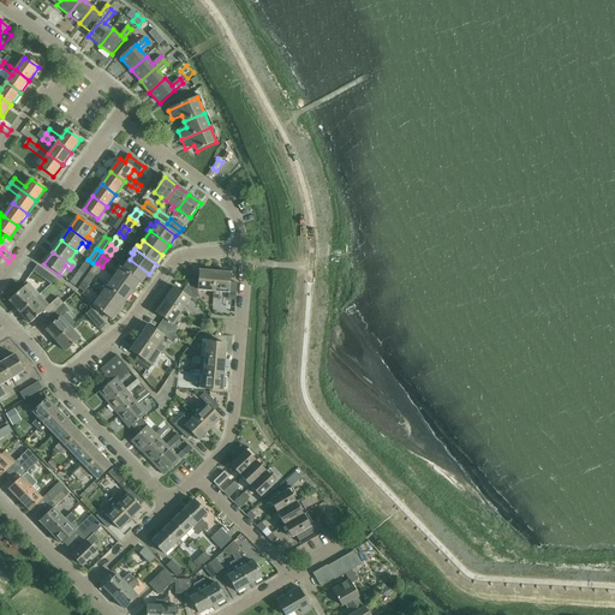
[(84,275),(93,263),(88,260),(79,272),(84,275)]
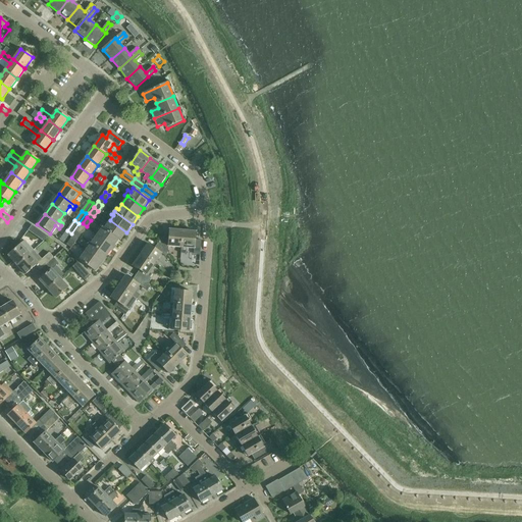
[(120,241),(126,232),(110,220),(104,228),(119,240),(120,241)]
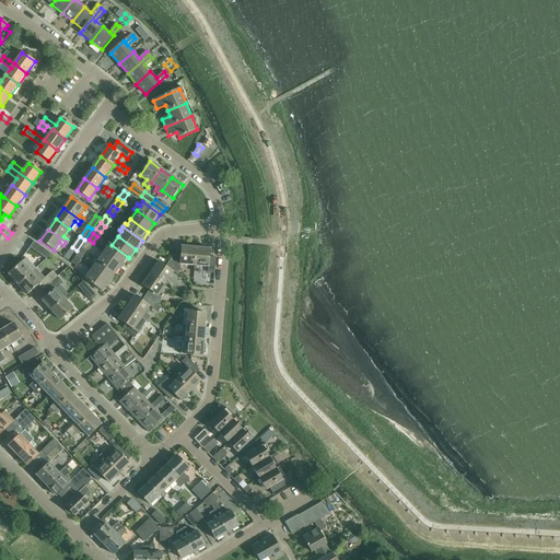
[(93,243),(89,240),(83,245),(89,249),(93,243)]
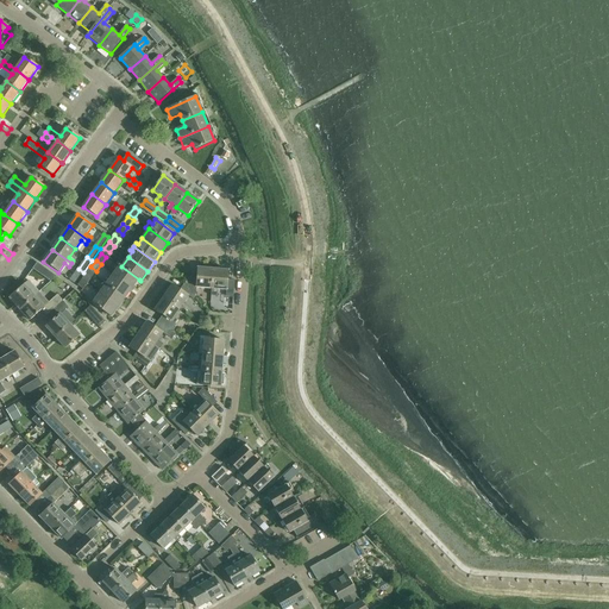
[(51,282),(57,277),(37,263),(33,269),(51,282)]
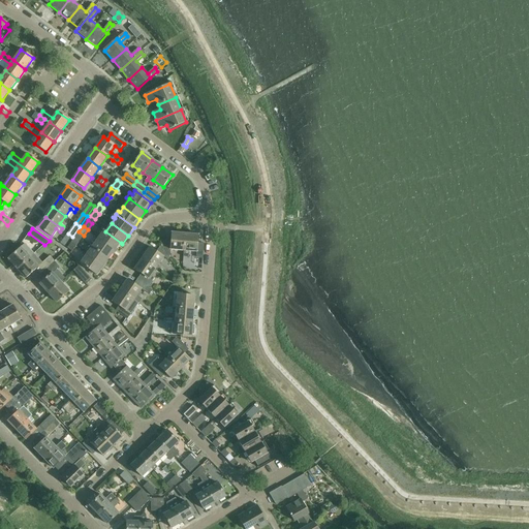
[(98,239),(115,251),(121,243),(105,231),(102,228),(99,232),(101,234),(98,239)]
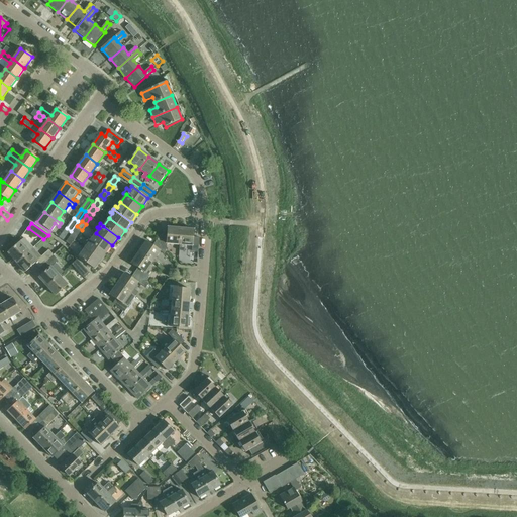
[(157,241),(167,248),(167,244),(180,245),(181,229),(168,227),(168,235),(161,235),(157,241)]
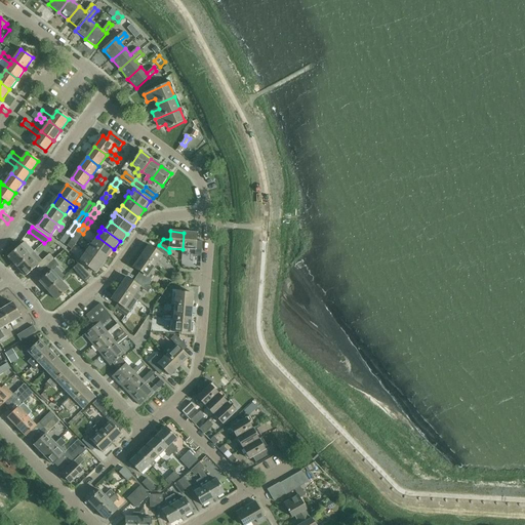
[(72,235),(68,232),(61,242),(64,245),(72,235)]
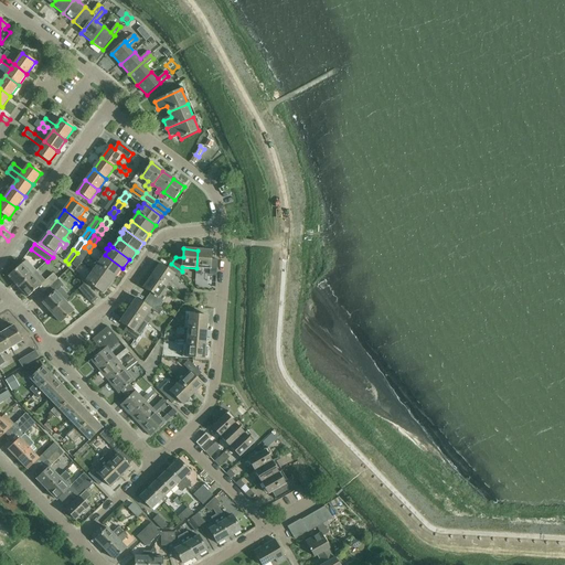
[(203,275),(203,269),(210,269),(210,276),(216,276),(219,260),(212,260),(212,252),(198,251),(196,268),(196,275),(203,275)]
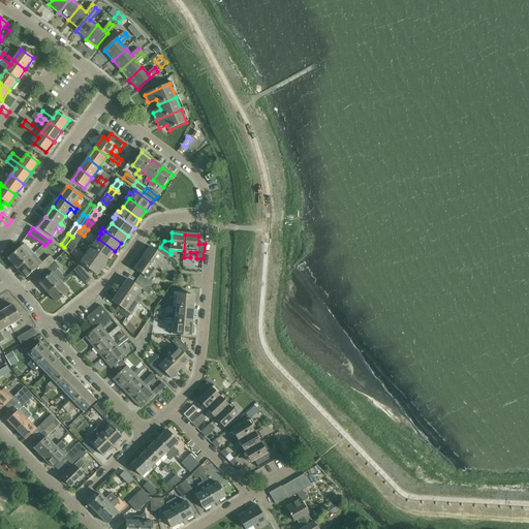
[(72,242),(76,245),(81,239),(76,236),(72,242)]
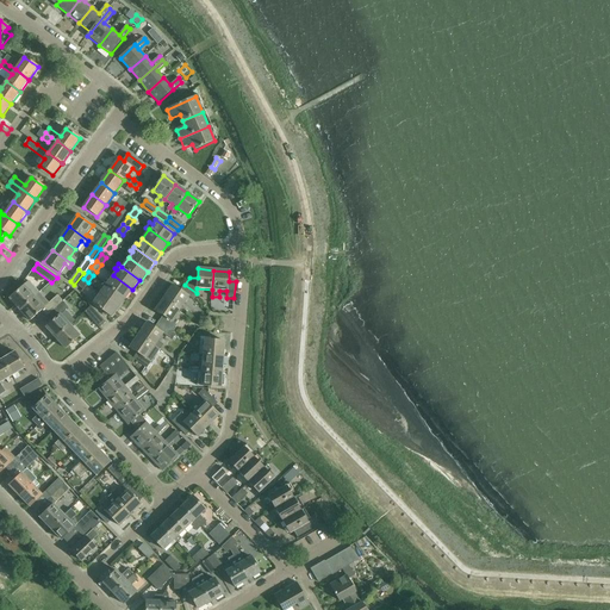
[(106,279),(104,282),(106,285),(125,299),(132,290),(113,275),(109,281),(106,279)]
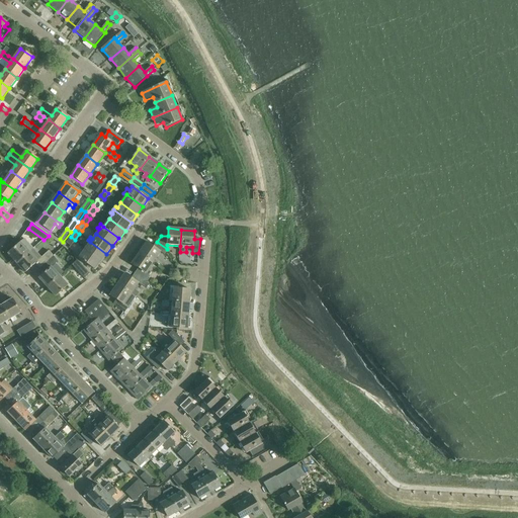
[(71,246),(75,240),(71,237),(67,243),(71,246)]
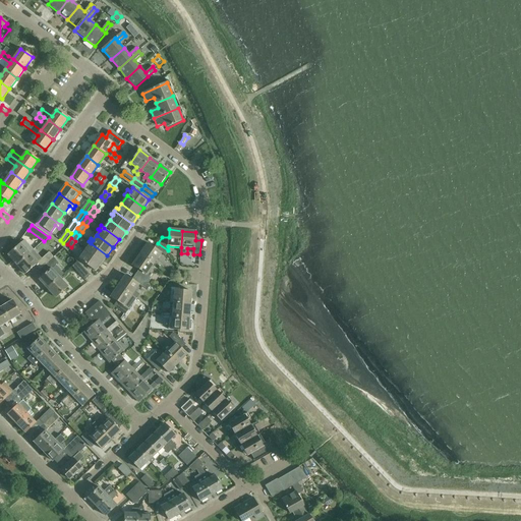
[(20,243),(8,255),(16,266),(34,249),(24,240),(20,243)]
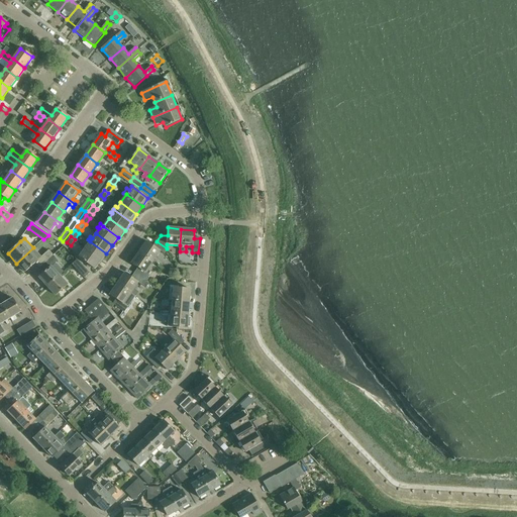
[(106,253),(90,241),(85,249),(101,262),(106,253)]
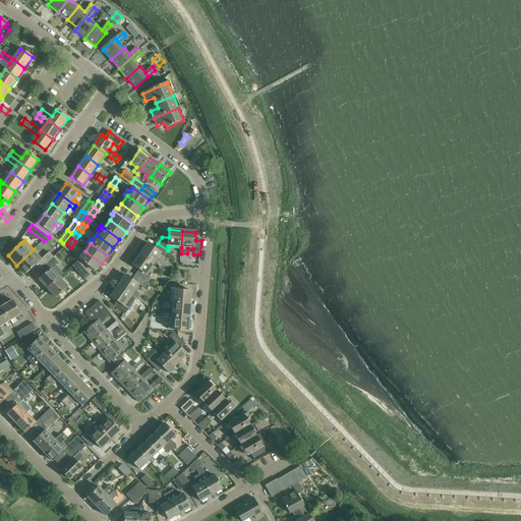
[(168,250),(158,243),(155,248),(148,243),(140,254),(154,265),(162,253),(166,256),(169,251),(168,250)]
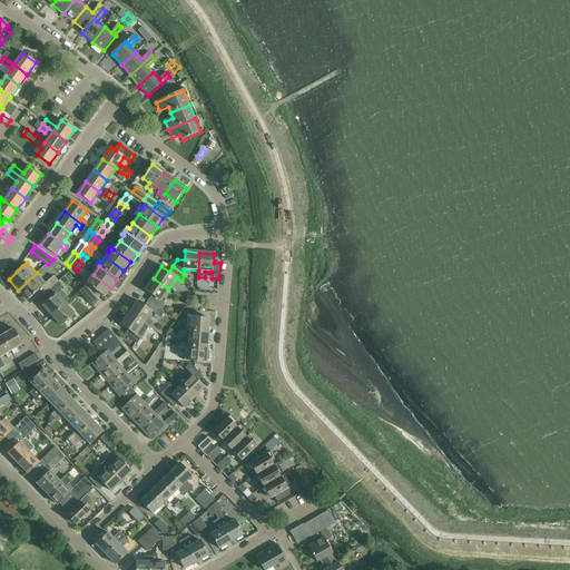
[(46,283),(37,273),(18,291),(28,301),(39,291),(43,295),(59,282),(55,276),(46,283)]
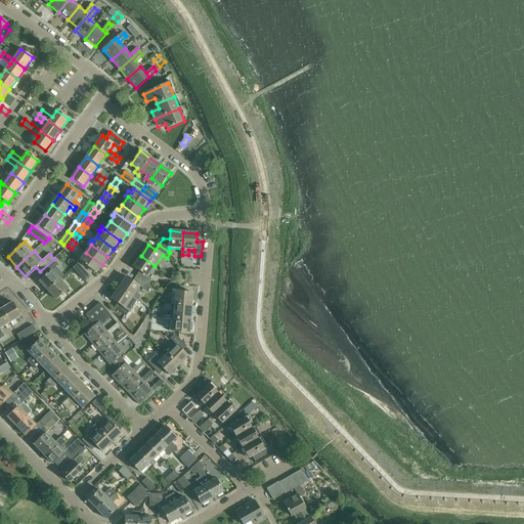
[(102,265),(86,253),(80,261),(96,273),(102,265)]
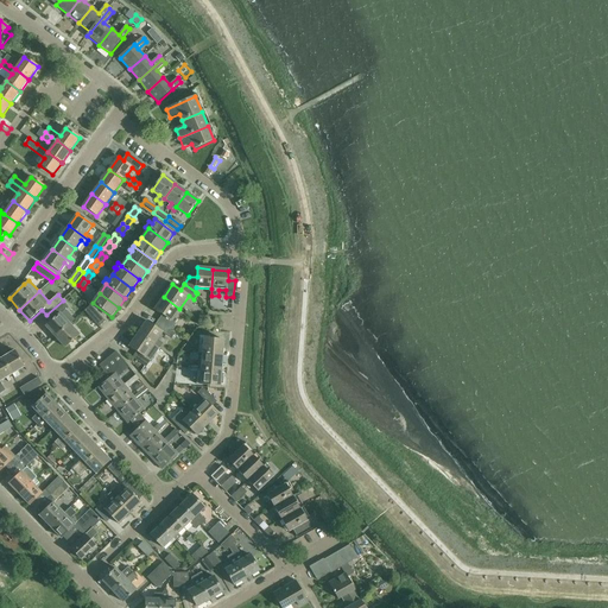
[(179,309),(164,297),(154,310),(163,315),(158,321),(172,330),(176,324),(171,321),(179,309)]
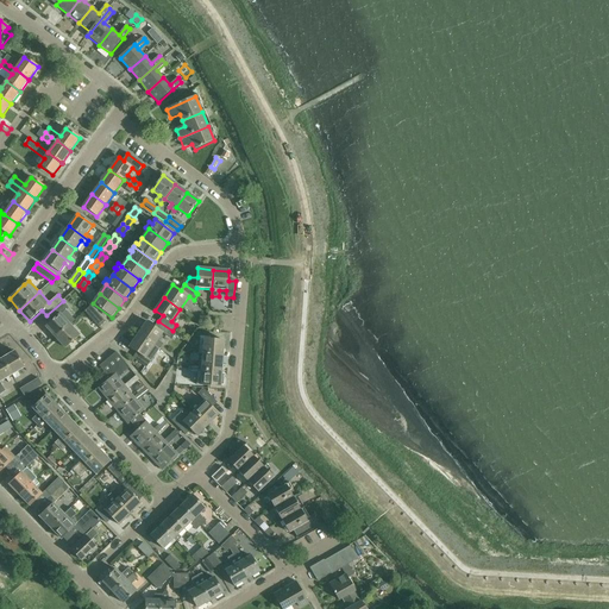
[(69,307),(63,301),(46,315),(51,321),(45,327),(56,338),(70,325),(68,322),(70,321),(68,318),(66,320),(61,314),(69,307)]
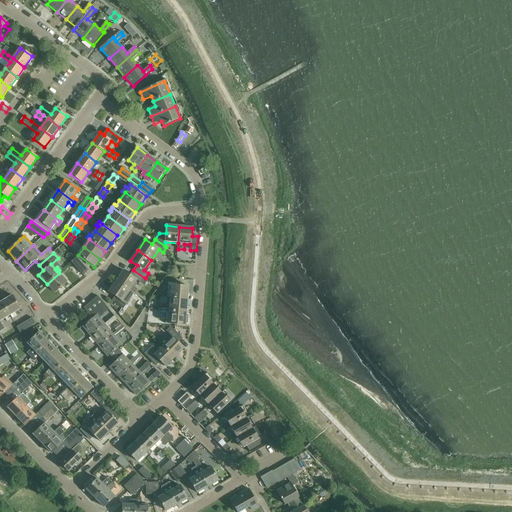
[(83,275),(88,271),(76,257),(71,262),(83,275)]
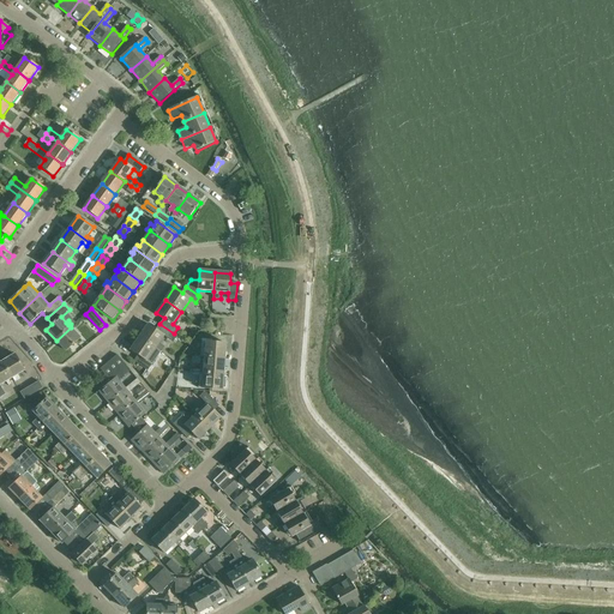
[(166,348),(160,343),(164,336),(169,339),(174,333),(160,324),(156,330),(148,325),(139,337),(162,353),(166,348)]
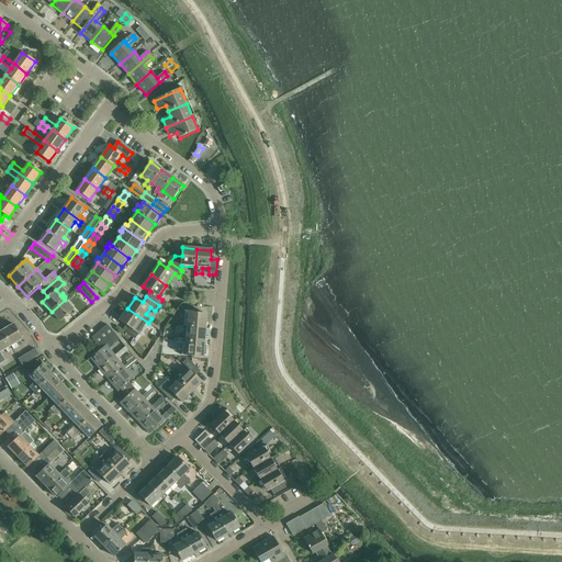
[(74,311),(65,300),(52,312),(60,322),(74,311)]
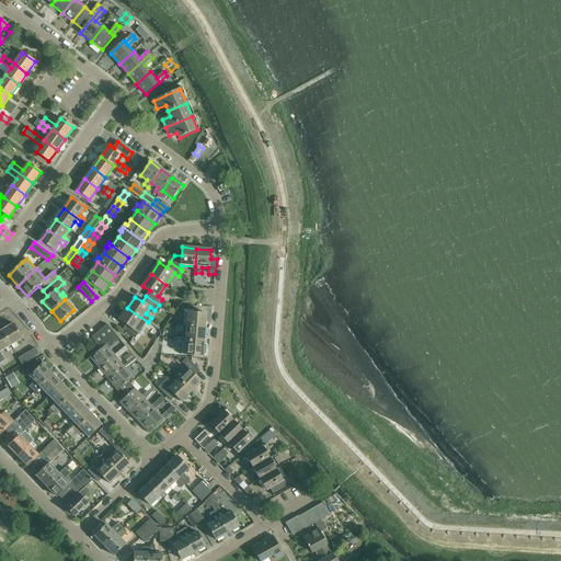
[(139,323),(145,327),(148,322),(127,308),(118,320),(126,325),(123,331),(135,339),(139,333),(134,330),(139,323)]
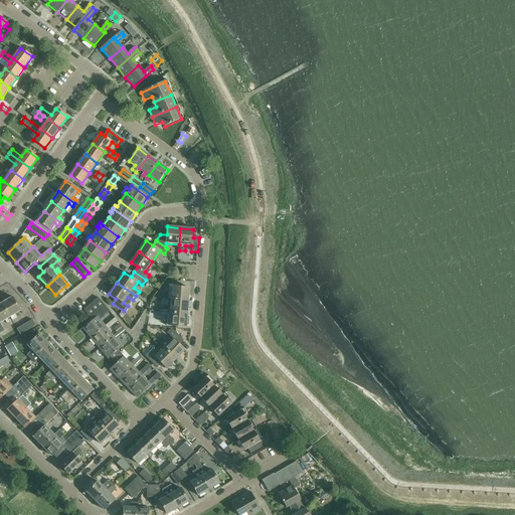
[(168,300),(189,302),(190,289),(169,287),(168,300)]
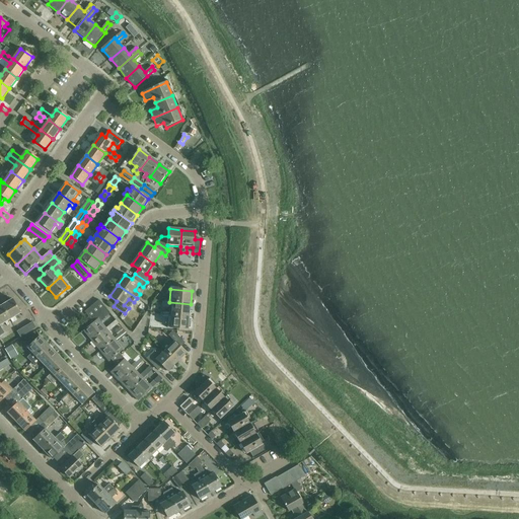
[(13,300),(2,306),(10,320),(12,323),(17,320),(15,317),(21,313),(13,300)]
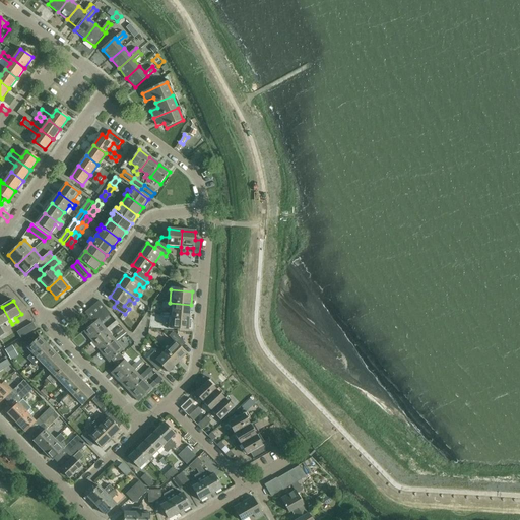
[(94,305),(103,315),(108,311),(100,301),(94,305)]
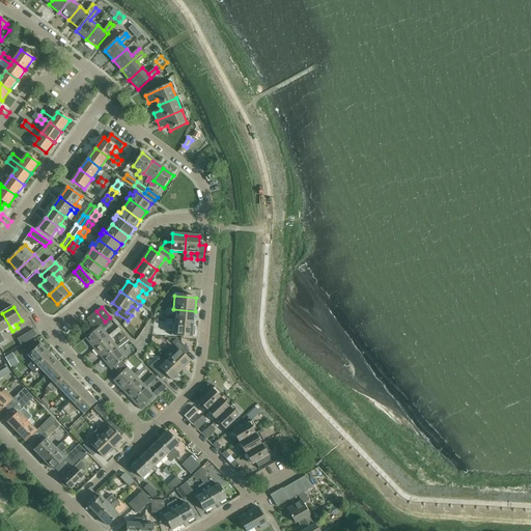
[(194,325),(195,311),(173,309),(172,323),(194,325)]
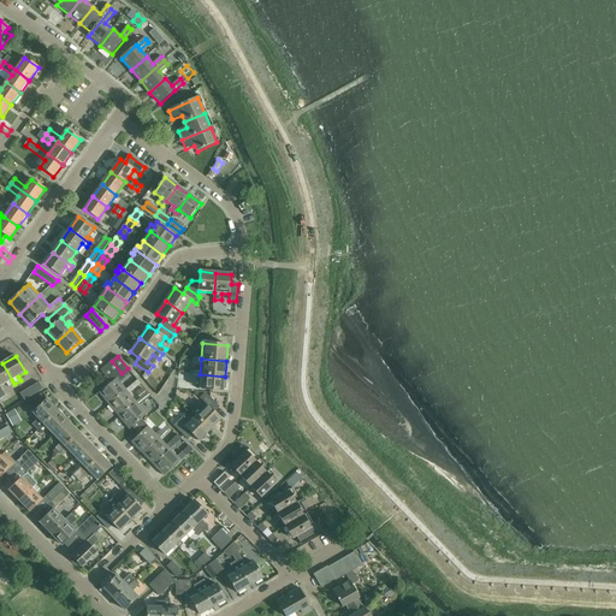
[(117,378),(122,373),(112,361),(106,366),(117,378)]
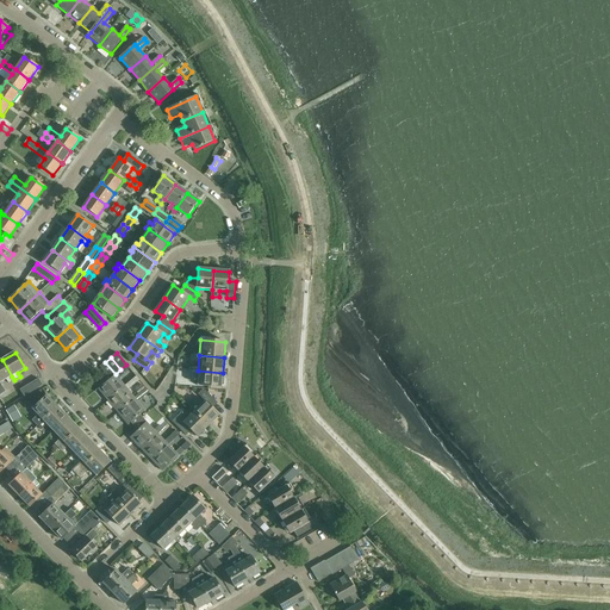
[(8,378),(12,377),(2,360),(0,360),(0,394),(5,392),(0,383),(5,380),(7,384),(11,383),(8,378)]
